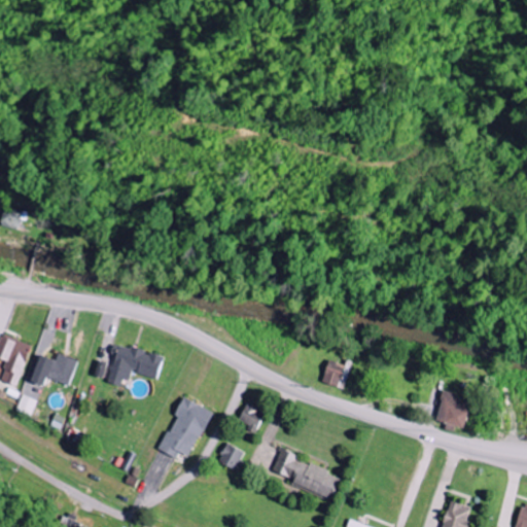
[(25,212),(7,207),(1,224),(19,230),(25,212)]
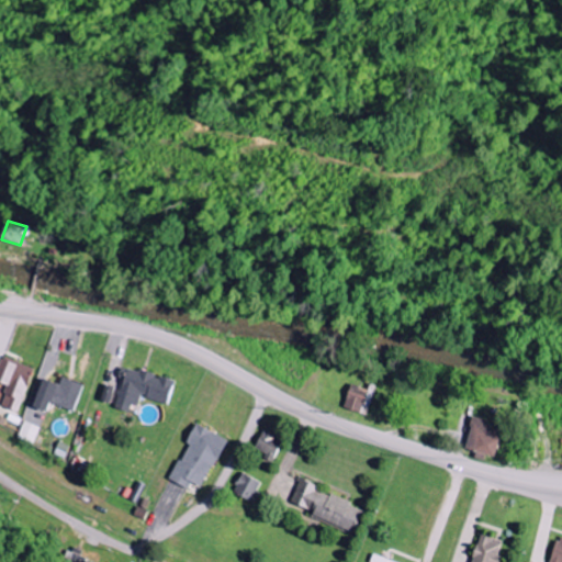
[(33,368),(0,358),(0,381),(7,383),(0,406),(20,413),(33,368)]
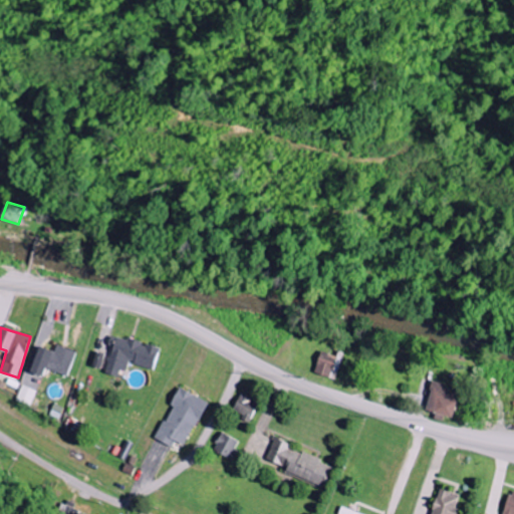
[(154,370),(161,347),(127,338),(127,340),(117,338),(116,342),(113,341),(105,373),(121,377),(126,362),(154,370)]
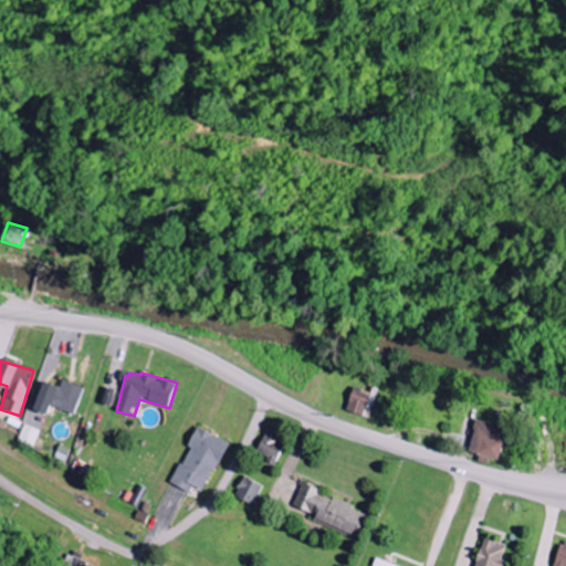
[(84,388),(63,380),(60,387),(44,381),(34,410),(49,416),(52,407),(75,415),(84,388)]
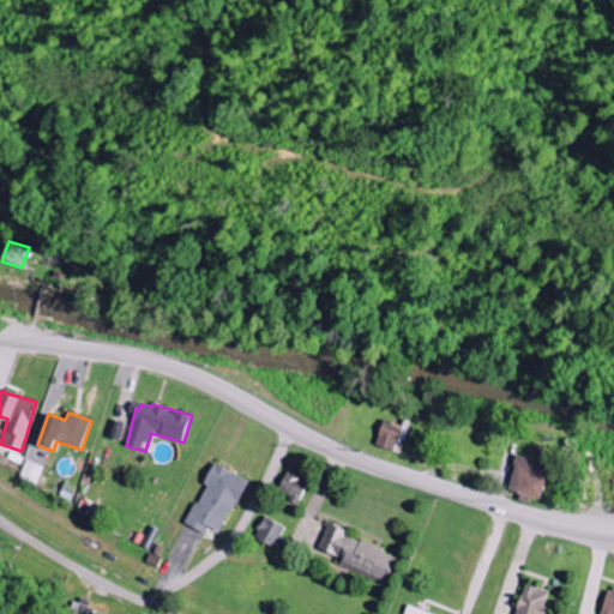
[(541,500),(551,471),(535,467),(536,461),(518,456),(507,489),(541,500)]
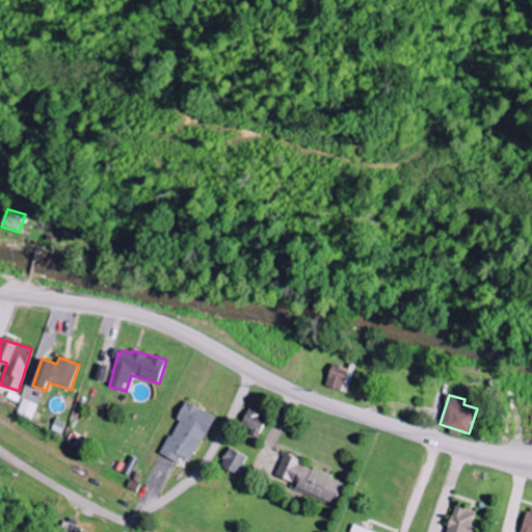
[(16,416),(30,422),(36,404),(22,399),(16,416)]
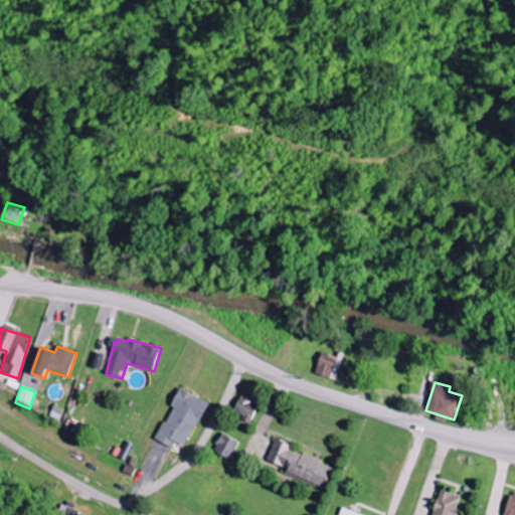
[(156,441),(172,449),(175,443),(186,448),(207,402),(180,389),(171,407),(156,441)]
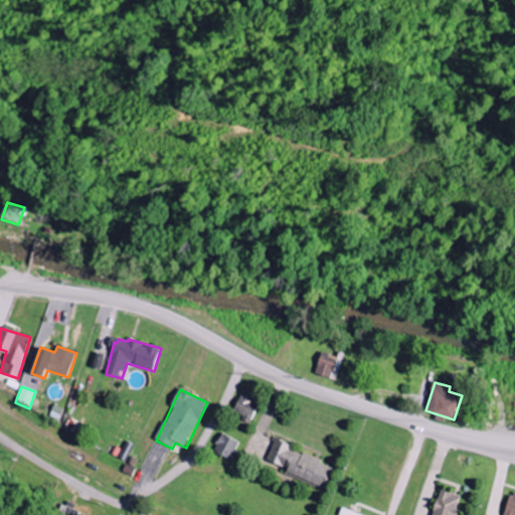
[(250,422),(261,404),(242,394),(232,412),(250,422)]
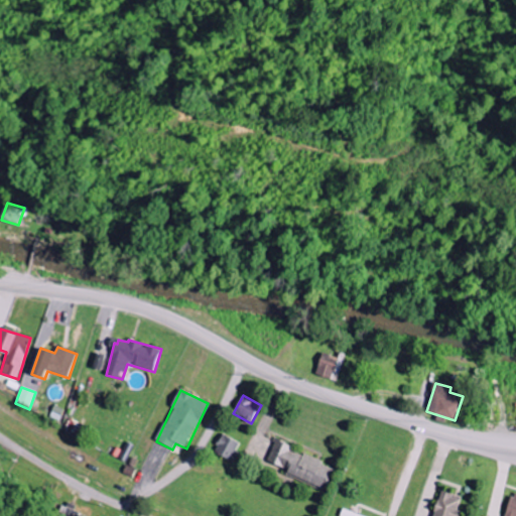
[(240,442),(222,434),(214,453),(232,461),(240,442)]
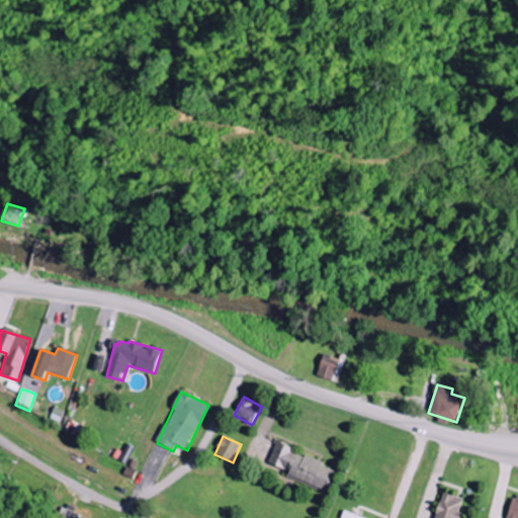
[(268,463),(290,472),(288,478),(325,493),(335,469),(276,444),(268,463)]
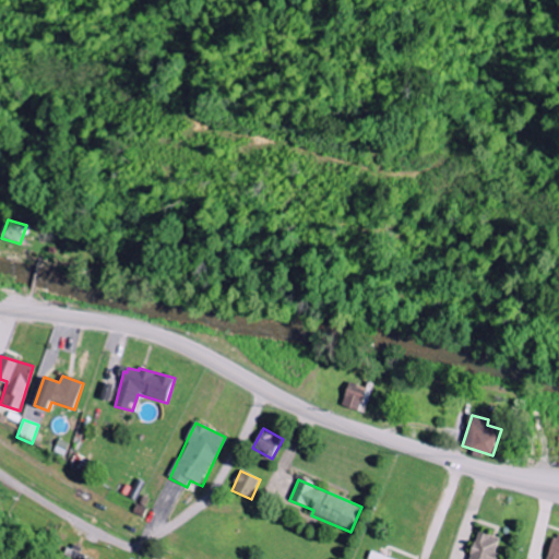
[(494,558),(499,538),(476,533),(470,558),(494,558)]
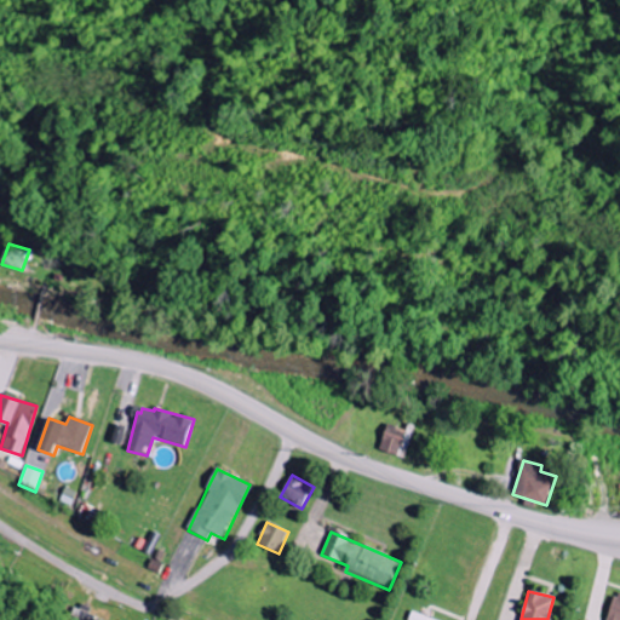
[(607,619),(619,619),(619,595),(616,593),(607,619)]
